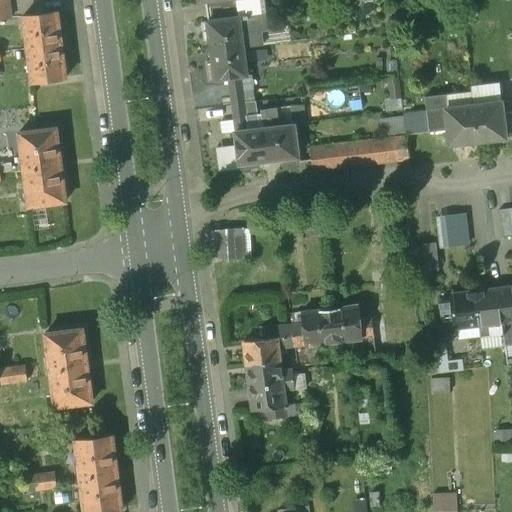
[(8,0),(0,0),(0,19),(11,18),(8,0)]
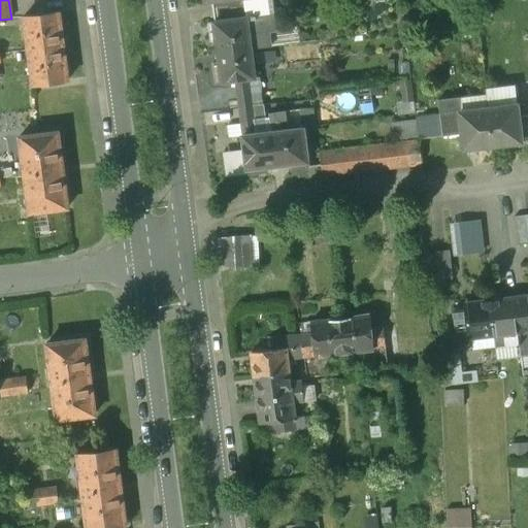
[(243,0),(245,19),(246,19),(250,51),(269,48),(266,27),(272,27),(268,0),(243,0)]
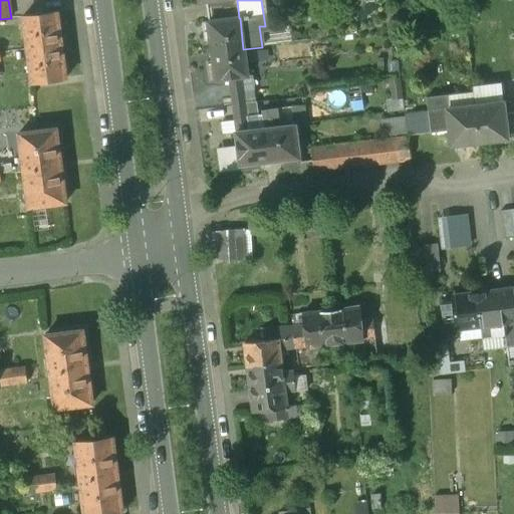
[(57,11),(23,16),(27,49),(61,45),(57,11)]
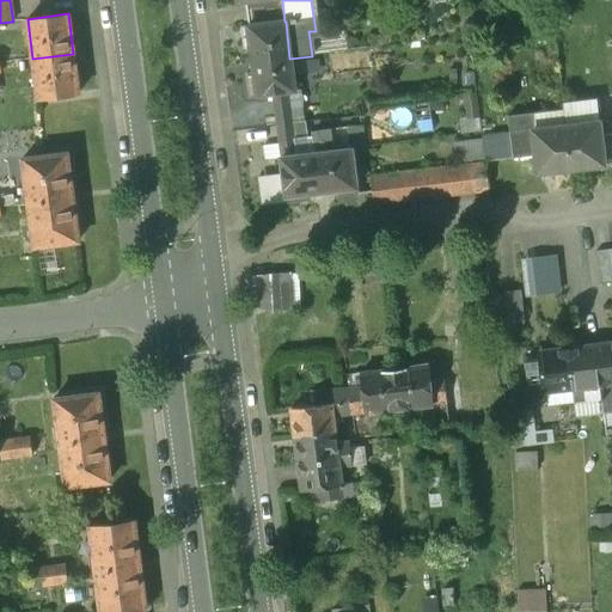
[(285,22),(246,26),(239,28),(243,49),(250,48),(251,62),(289,59),(286,22),(285,22)]
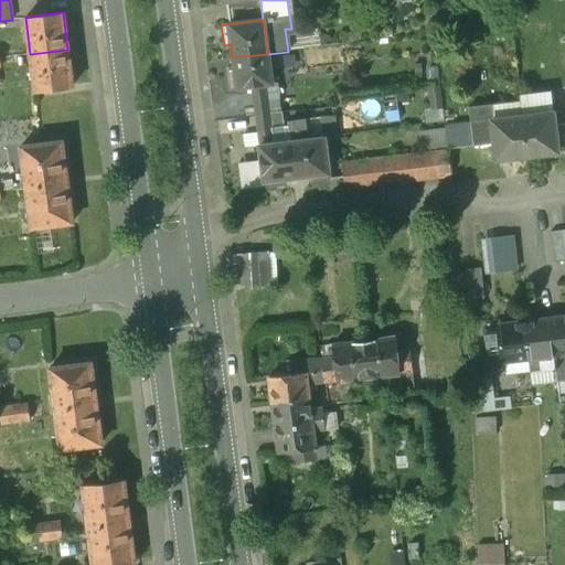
[(67,50),(30,54),(34,91),(72,86),(67,50)]
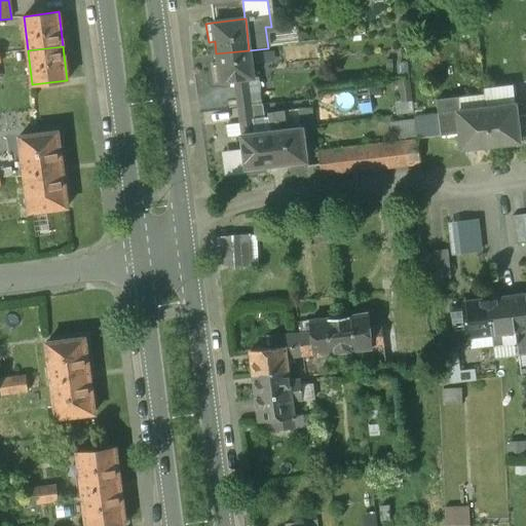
[(249,50),(216,53),(217,65),(211,65),(213,84),(219,83),(233,82),(246,80),(253,79),(249,50)]
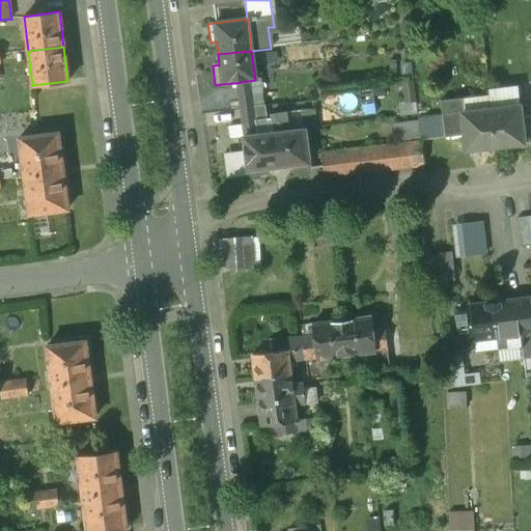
[(248,81),(235,83),(240,110),(252,109),(248,81)]
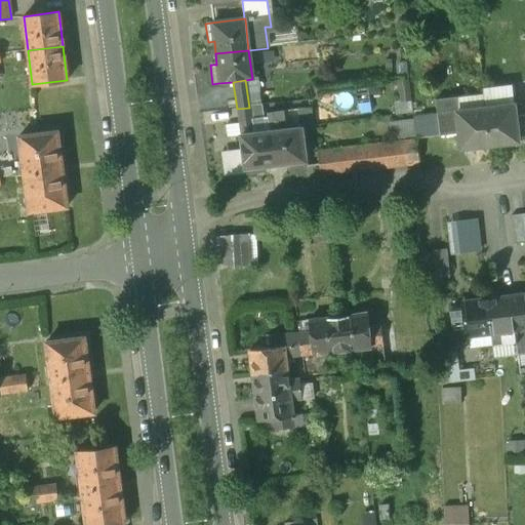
[(512,85),(483,88),(485,106),(514,103),(512,85)]
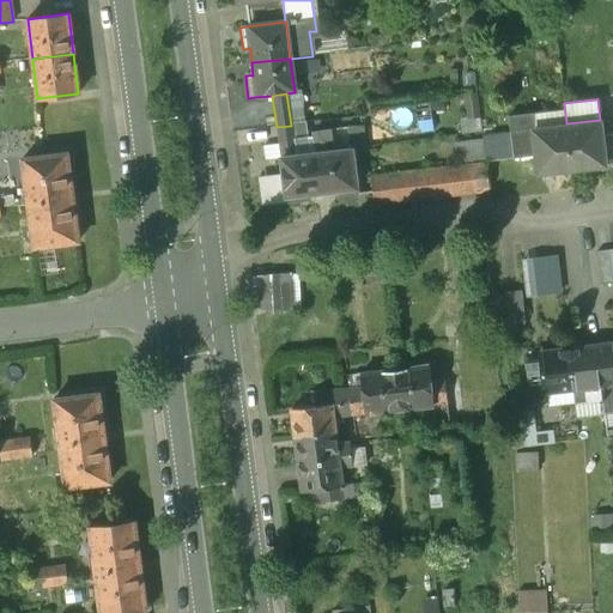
[(534,111),(509,115),(514,157),(536,155),(533,128),(535,127),(534,111)]
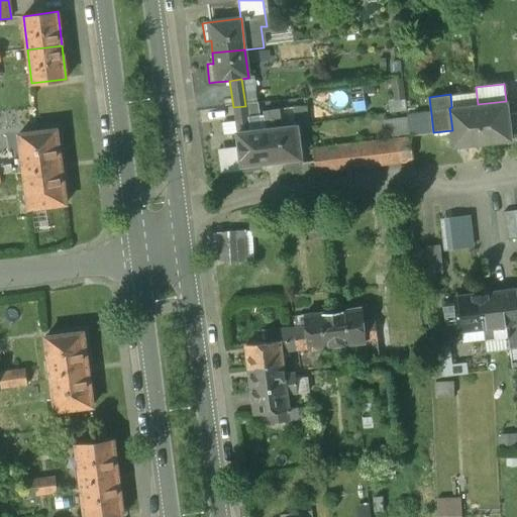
[(506,101),(478,104),(483,140),(511,136),(509,124),(508,112),(506,101)]
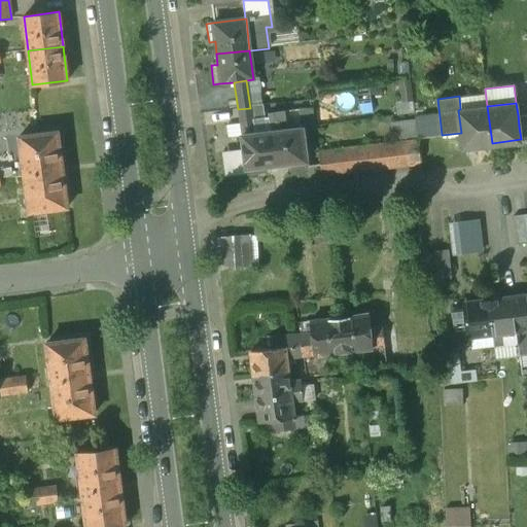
[(460,109),(458,110),(461,133),(463,146),(492,143),(487,106),(460,109)]
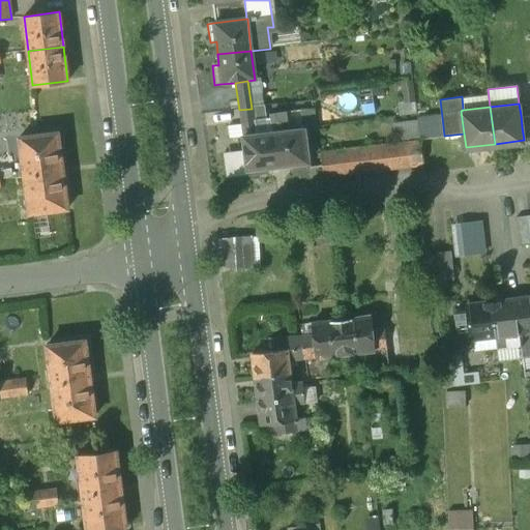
[(252,109),(239,110),(243,138),(256,136),(252,109)]
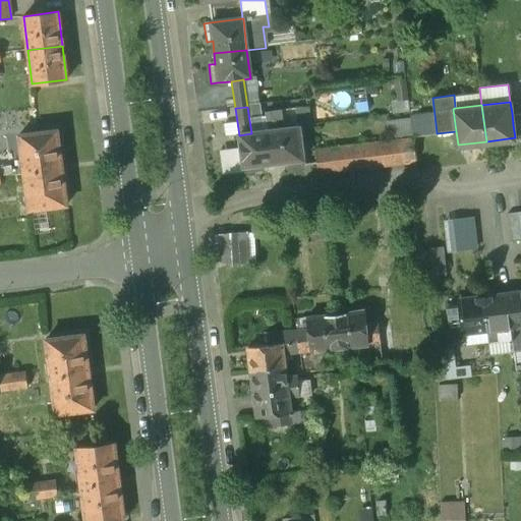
[(308,108),(296,109),(297,123),(310,121),(308,108)]
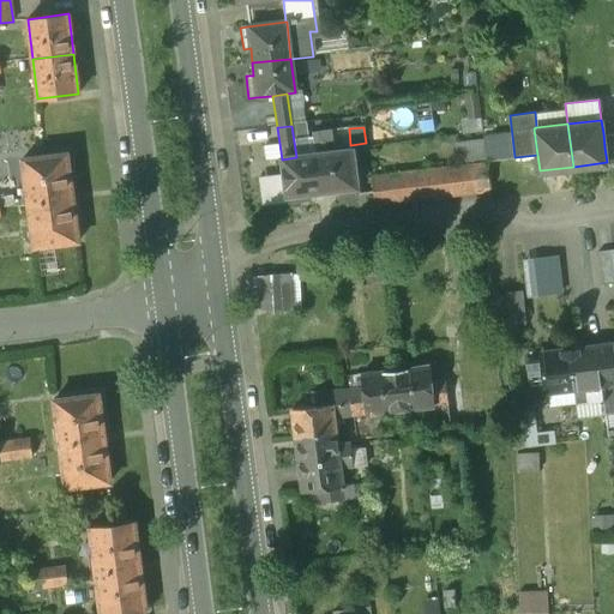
[(505,132),(483,134),(486,161),(509,158),(505,132)]
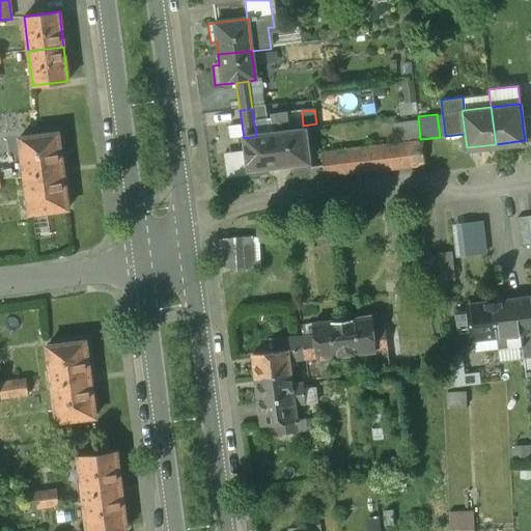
[(530,114),(522,115),(523,128),(530,126),(530,114)]
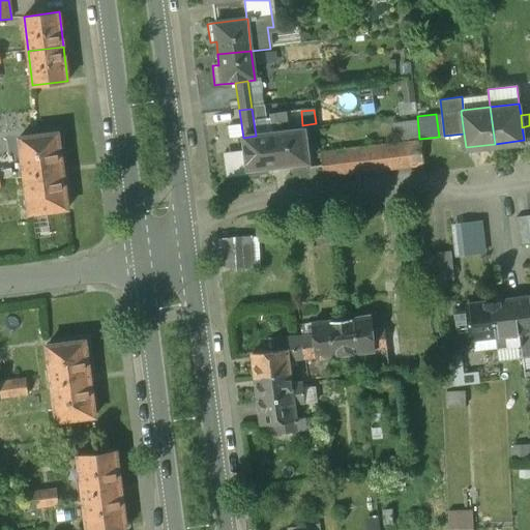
[(277,125),(271,126),(272,134),(283,133),(282,125),(277,125)]
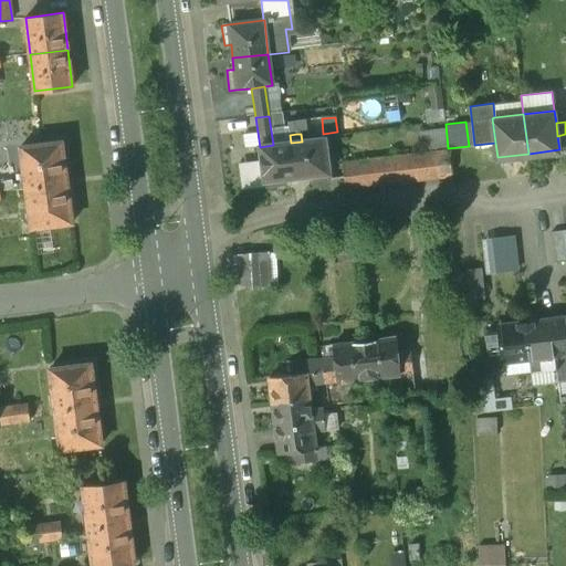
[(338,137),(324,139),(328,170),(342,168),(342,164),(338,137)]
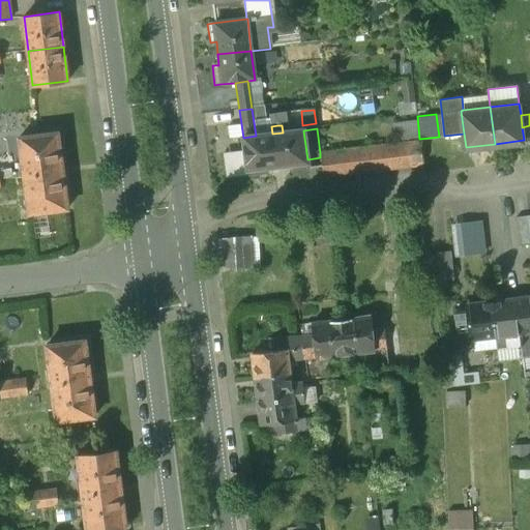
[(283,133),(272,134),(276,167),(290,166),(290,172),(308,170),(307,164),(307,163),(307,159),(303,130),(283,133)]
